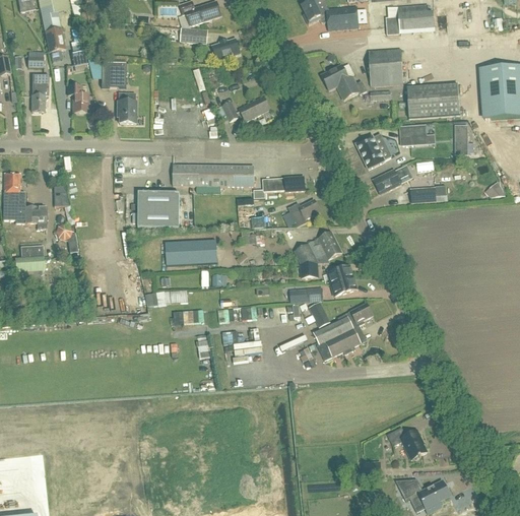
[(17,0),(20,11),(35,9),(33,0),(17,0)]
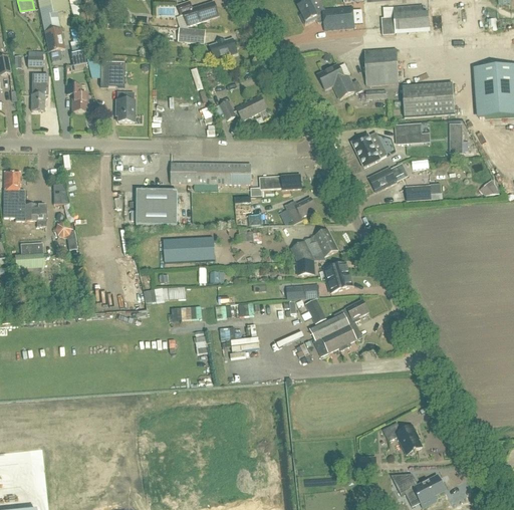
[(68,7),(66,0),(37,0),(47,50),(64,47),(56,9),(68,7)]
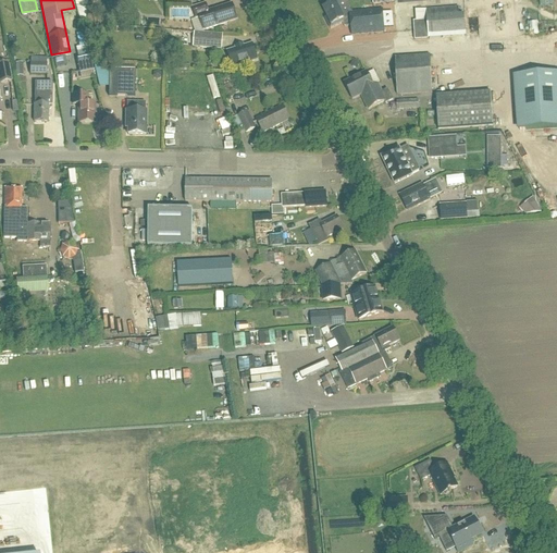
[(343,20),(344,23),(351,23),(350,12),(344,15),(336,0),(334,0),(323,5),(327,13),(327,14),(325,15),(331,25),(343,20)]
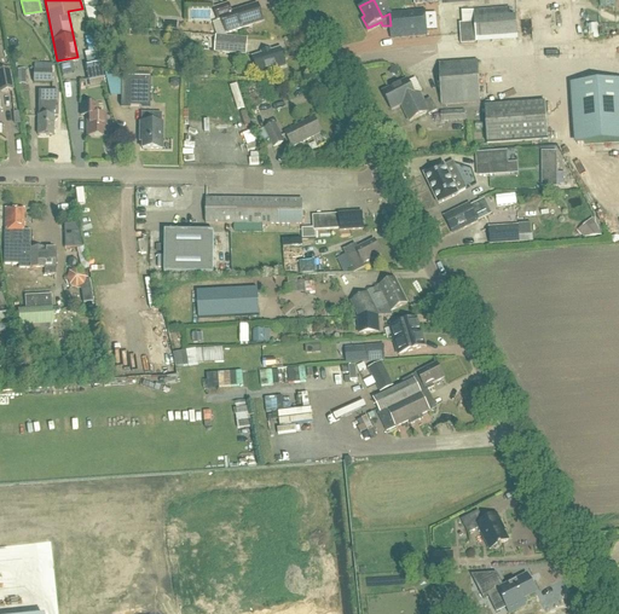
[(215,6),(219,17),(213,19),(218,33),(227,34),(226,30),(252,23),(252,21),(262,17),(258,1),(232,10),(229,1),(215,6)]
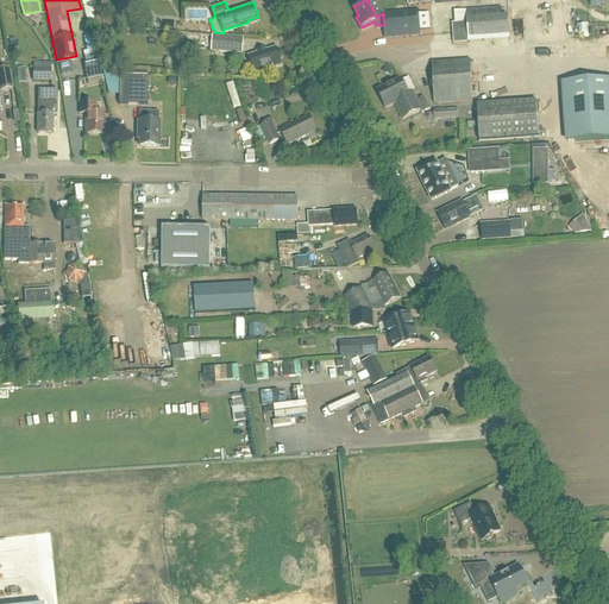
[(119,24),(120,7),(95,4),(93,21),(119,24)]
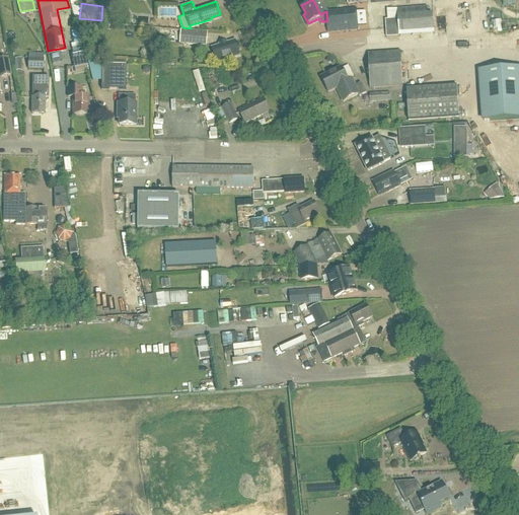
[(399,32),(397,5),(386,6),(386,17),(385,17),(386,34),(399,33),(399,32)]
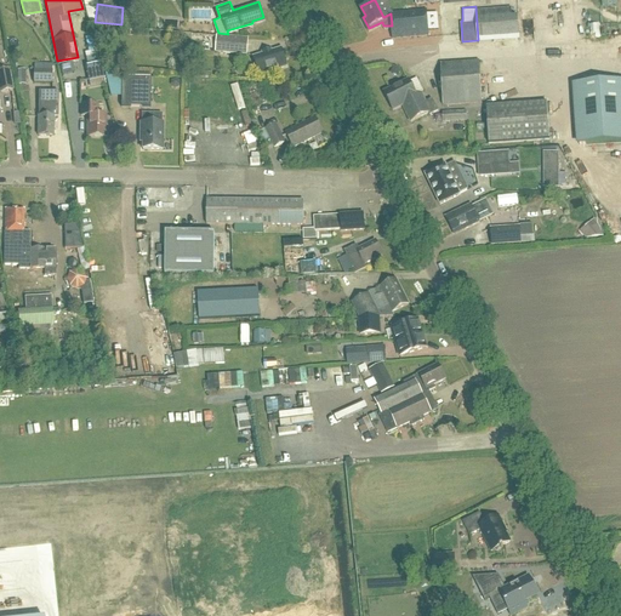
[(427,7),(391,11),(391,13),(392,26),(392,27),(392,35),(428,32),(427,7)]
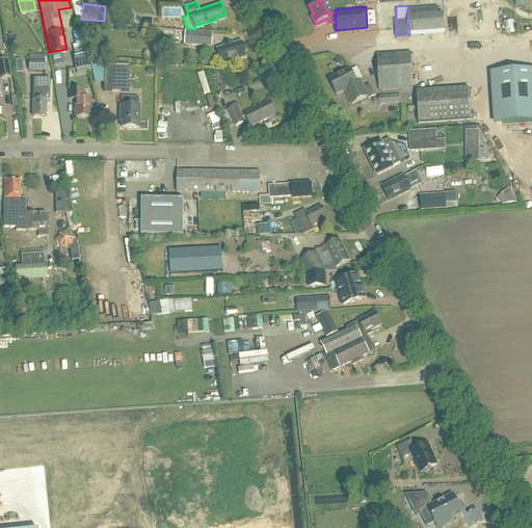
[(511,11),(504,12),(505,30),(512,29),(511,11)]
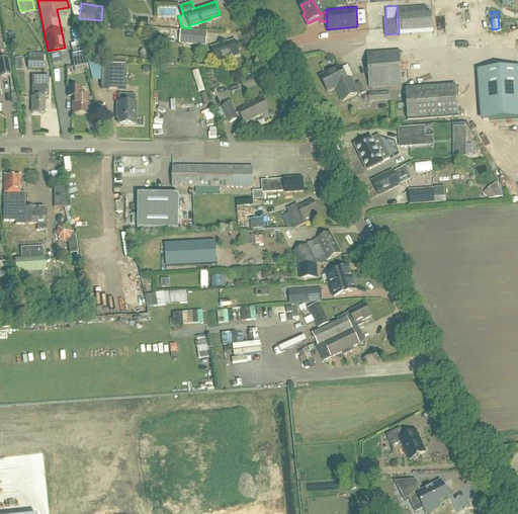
[(206,43),(207,29),(190,28),(182,27),(181,27),(180,40),(206,43)]
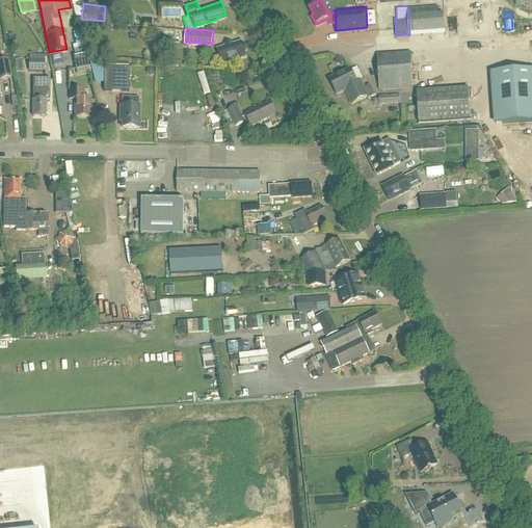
[(231,61),(239,59),(238,57),(246,54),(241,40),(217,47),(222,61),(230,59),(231,61)]
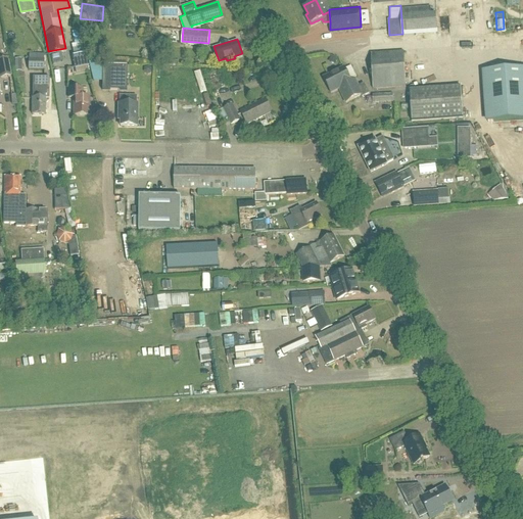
[(72,42),(74,54),(73,54),(74,63),(86,60),(85,52),(84,52),(81,41),(72,42)]
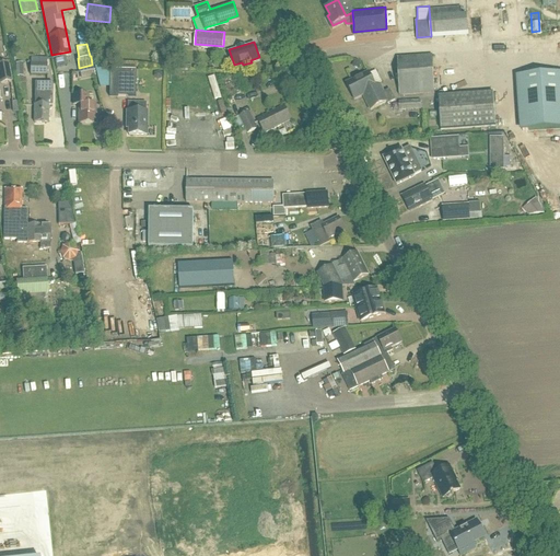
[(399,92),(434,90),(432,51),(397,54),(399,92)]
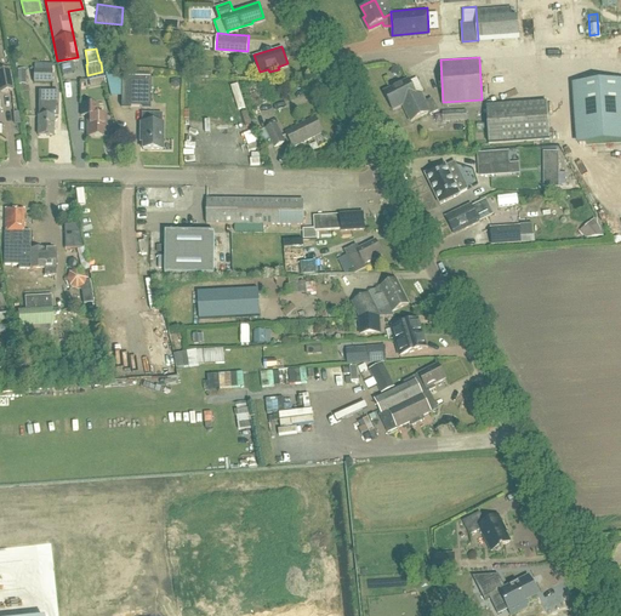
[(0,87),(0,90),(12,87),(9,66),(0,67),(0,87)]
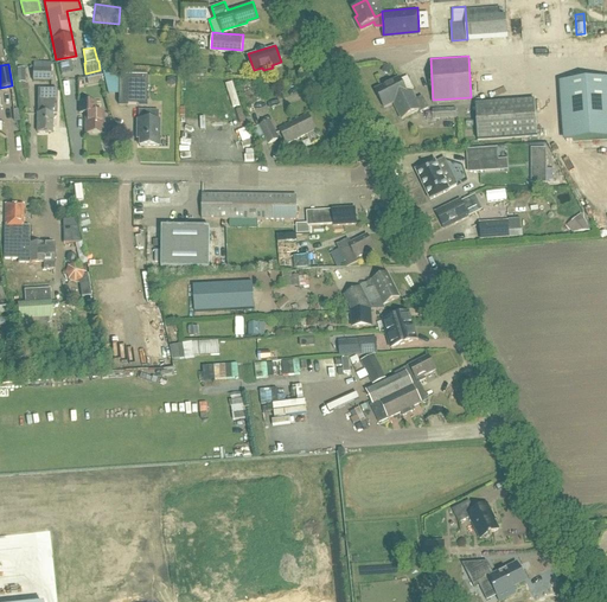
[(51,78),(51,65),(33,65),(32,78),(51,78)]
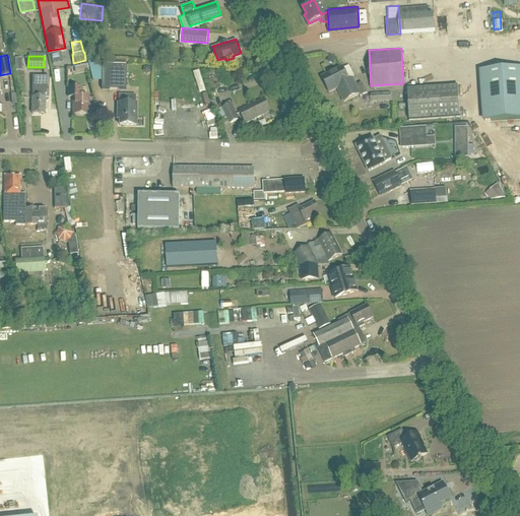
[(126,87),(126,63),(103,62),(102,86),(126,87)]
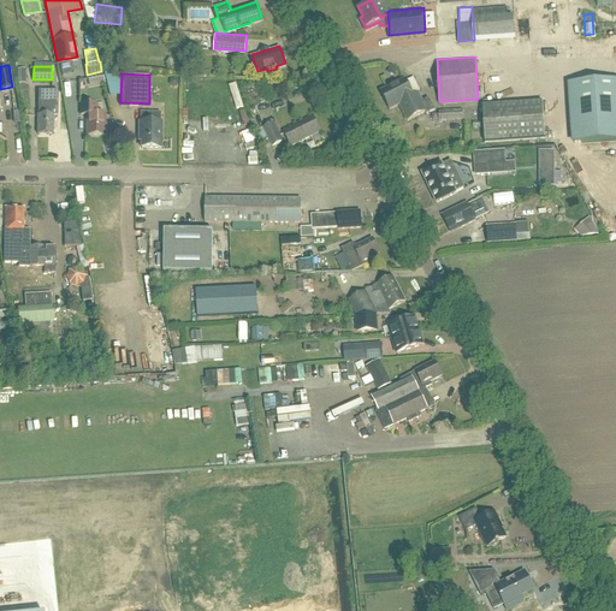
[(414,94),(406,77),(381,89),(390,107),(400,102),(404,104),(406,106),(404,110),(408,118),(426,108),(427,111),(434,107),(428,95),(422,99),(419,92),(414,94)]
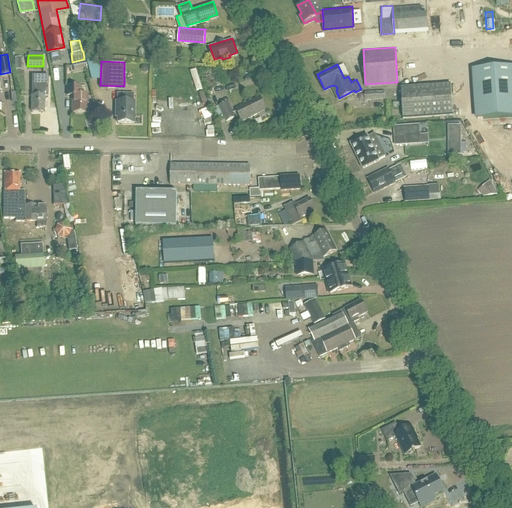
[(511,64),(472,67),(475,117),(511,114),(511,64)]
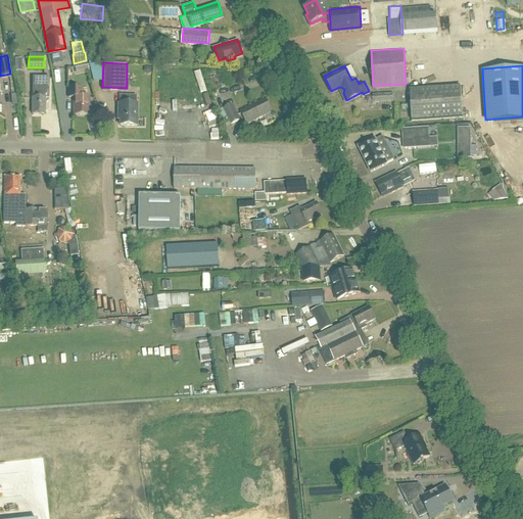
[(205,87),(199,67),(192,71),(199,89),(205,87)]
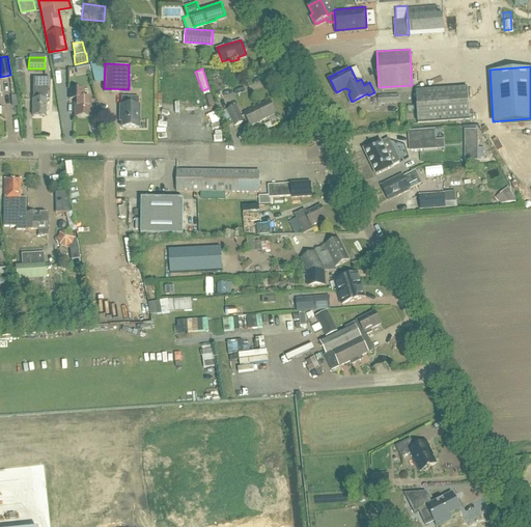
[(50,76),(33,76),(33,96),(32,96),(32,113),(46,113),(46,98),(50,98),(50,76)]
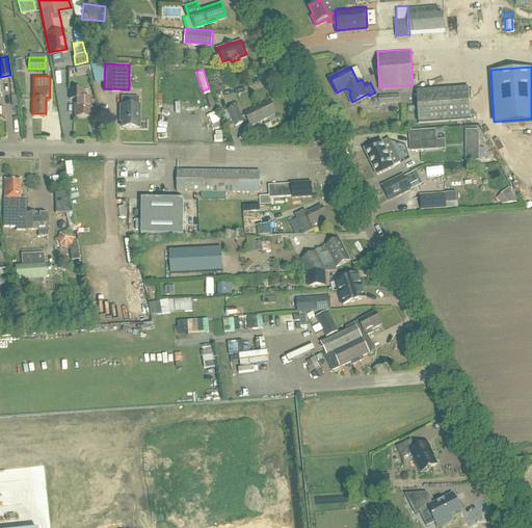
[(419,120),(471,116),(469,85),(417,89),(419,120)]
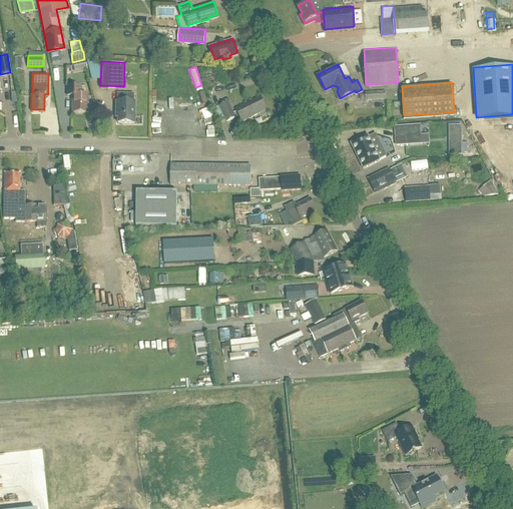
[(87,105),(88,92),(81,92),(81,84),(67,83),(67,93),(72,93),(72,109),(85,110),(85,105),(87,105)]
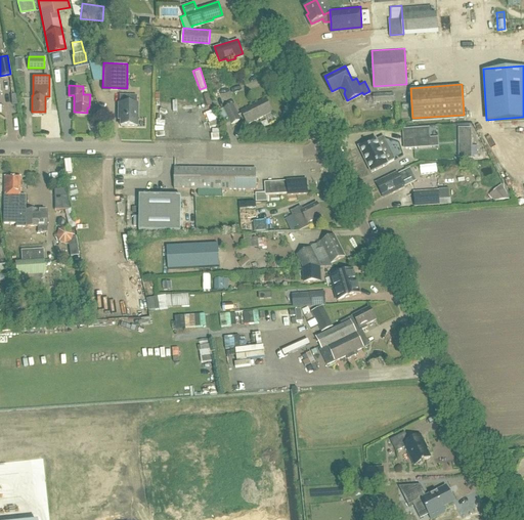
[(204,103),(210,101),(207,91),(201,92),(204,103)]
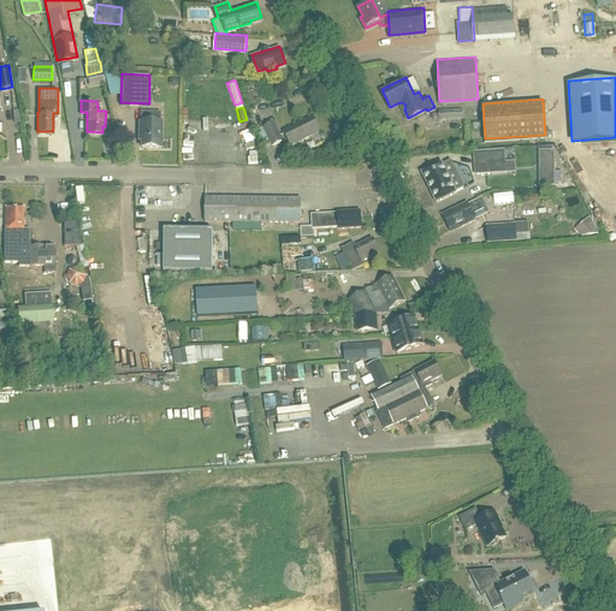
[(463,116),(463,113),(462,107),(439,108),(439,118),(463,116)]
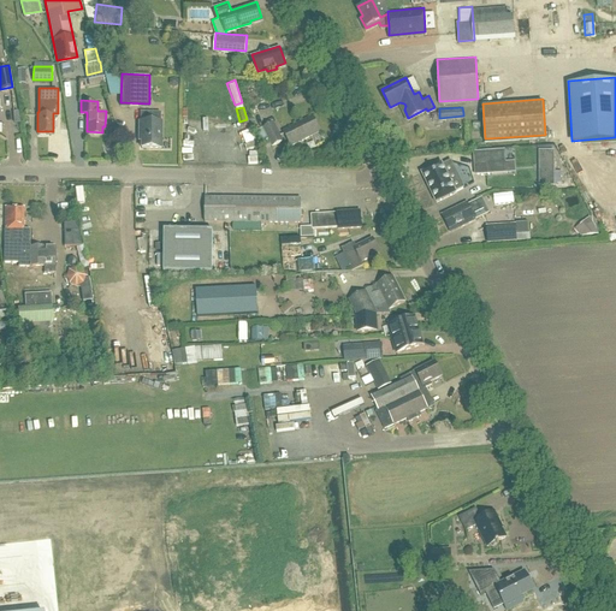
[(291,144),(321,129),(313,113),(283,128),(291,144)]
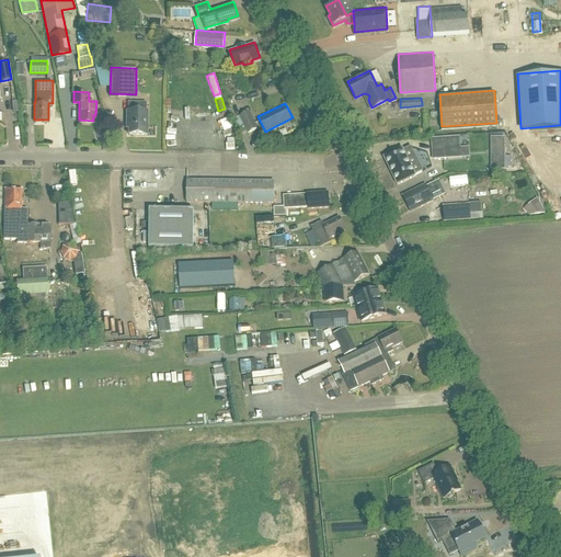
[(147,133),(147,109),(127,109),(127,116),(129,116),(129,133),(147,133)]
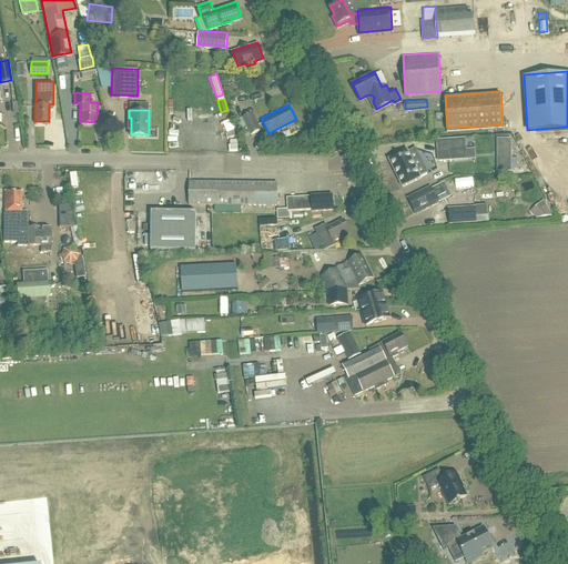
[(244,137),(252,133),(262,128),(253,111),(236,120),(244,137)]
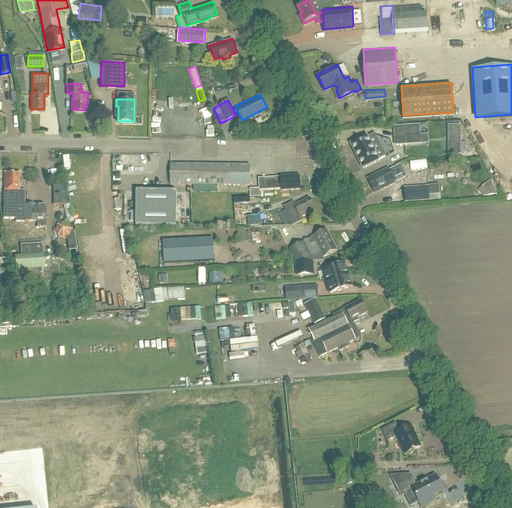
[(198,107),(201,116),(211,113),(208,104),(198,107)]
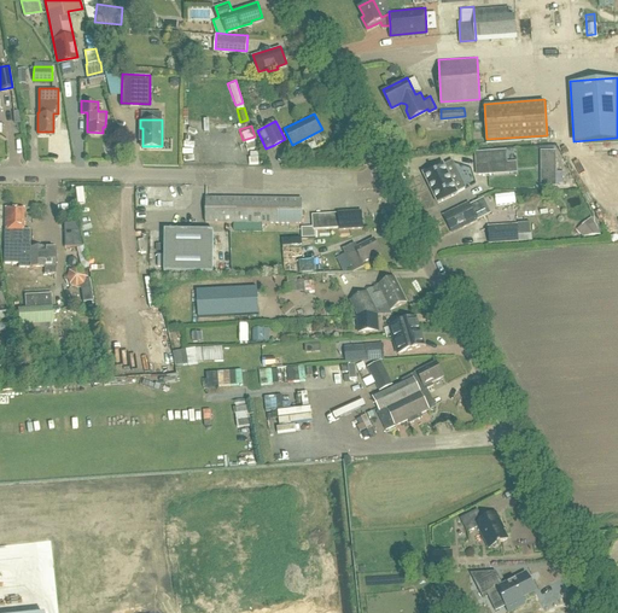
[(508,170),(507,147),(476,150),(476,162),(488,162),(489,171),(508,170)]
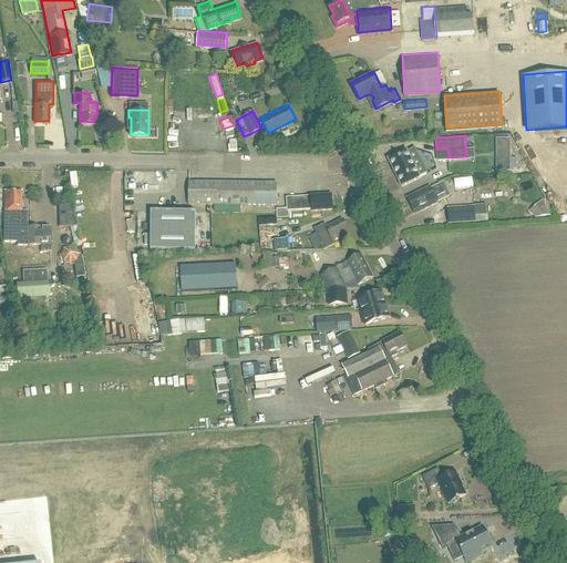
[(509,136),(495,136),(496,170),(509,170),(509,136)]
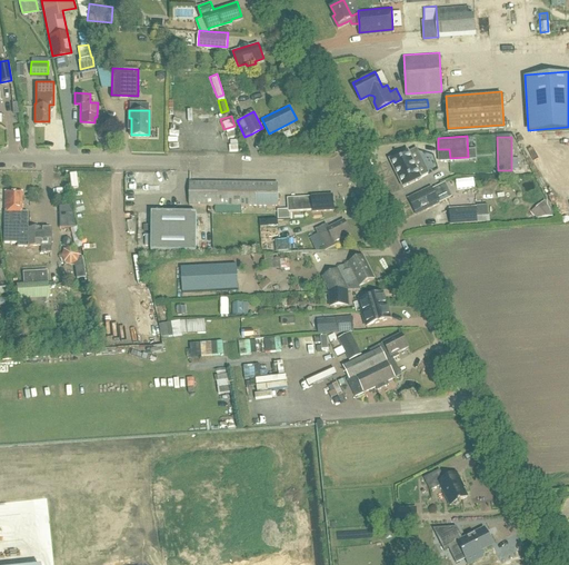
[(403,185),(421,176),(408,149),(390,158),(403,185)]
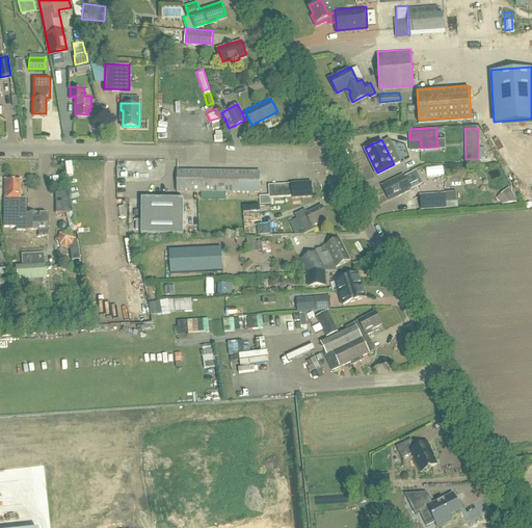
[(260,190),(260,187),(260,169),(178,168),(177,189),(260,190)]
